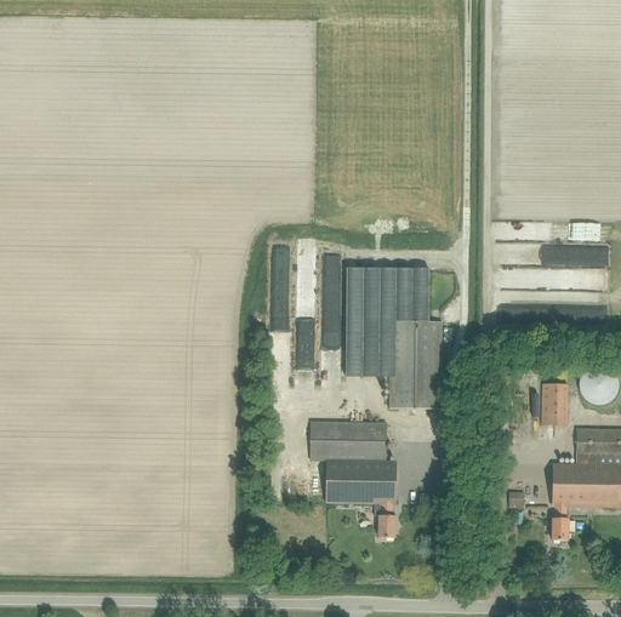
[(506,236),(539,236),(539,220),(506,220),(506,236)]
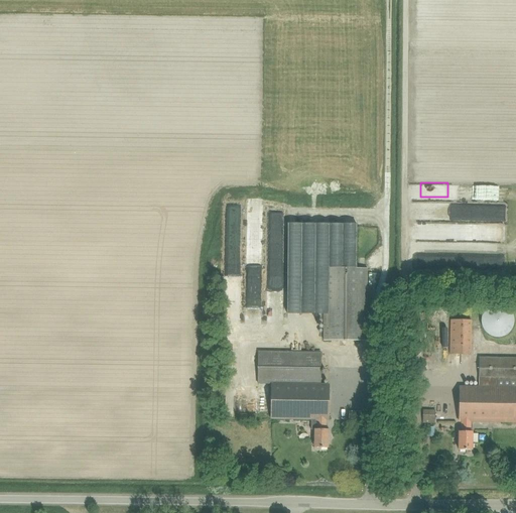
[(287,311),(324,311),(324,265),(356,265),(356,222),(288,222),(287,311)]
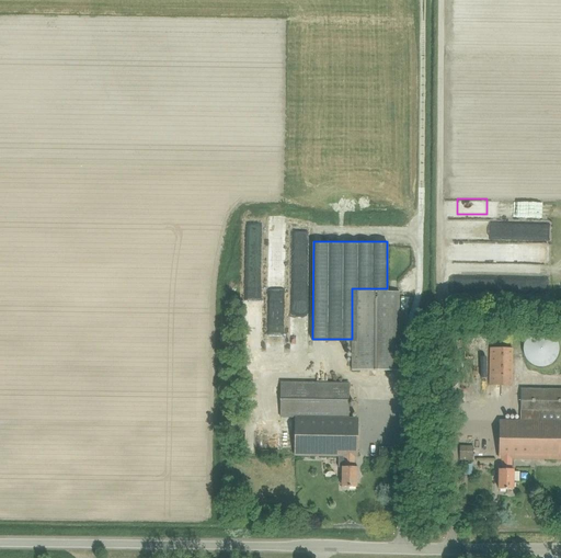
[(352,339),(352,367),(398,367),(399,288),(387,288),(352,288),(352,339)]
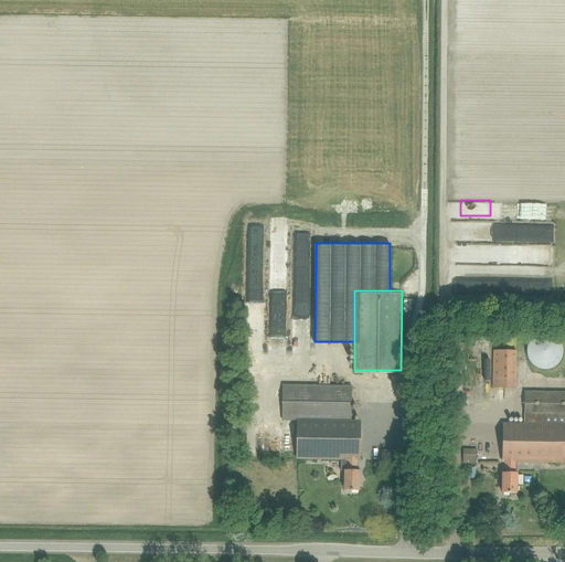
[(546,367),(547,367),(550,366),(551,366),(553,364),(554,364),(555,363),(556,362),(557,361),(558,360),(560,359),(560,358),(561,357),(561,356),(562,354),(562,353),(562,351),(563,350),(563,348),(563,347),(562,345),(562,343),(562,342),(561,340),(560,339),(558,337),(557,336),(556,335),(555,333),(554,332),(553,332),(551,331),(550,331),(548,330),(546,330),(545,330),(544,330),(543,330),(540,330),(539,331),(537,331),(536,332),(534,333),(533,333),(532,335),(531,336),(530,338),(529,339),(528,340),(528,342),(526,343),(526,346),(526,347),(526,349),(526,350),(526,351),(526,353),(526,354),(528,356),(528,357),(529,358),(530,359),(530,360),(531,361),(532,362),(533,363),(535,364),(536,364),(537,366),(540,366),(541,367),(543,367),(544,367),(546,367)]
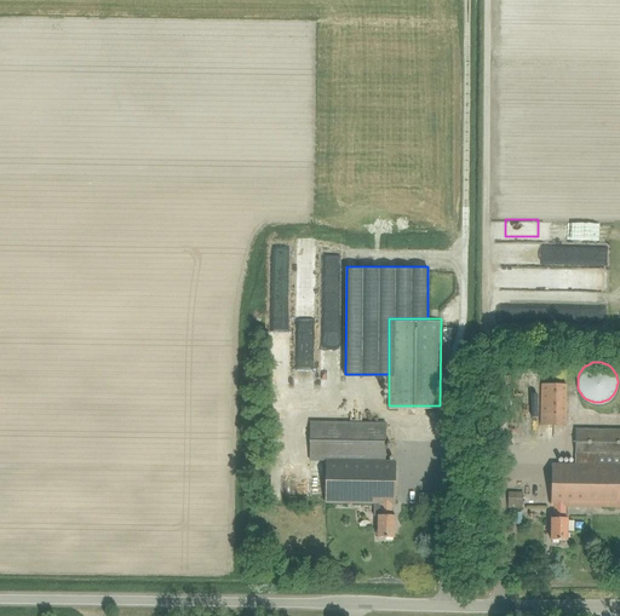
[(567,422),(567,381),(540,381),(540,422),(567,422)]
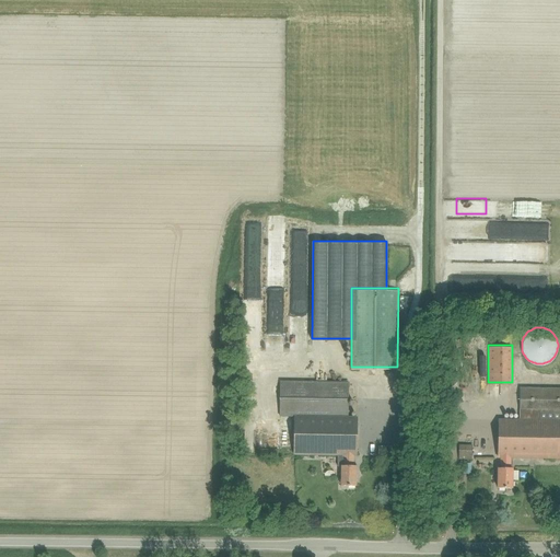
[(295,414),(348,415),(349,379),(280,378),(279,414),(295,415),(295,414)]
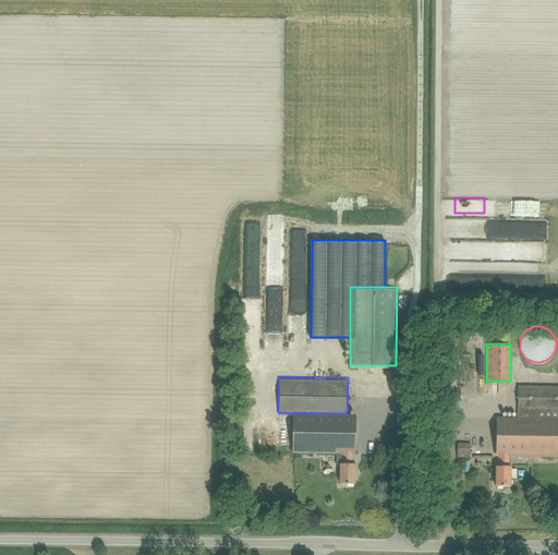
[(557,454),(557,384),(519,384),(518,415),(497,415),(496,454),(499,454),(499,465),(496,465),(496,484),(510,484),(510,465),(508,465),(509,454),(557,454)]
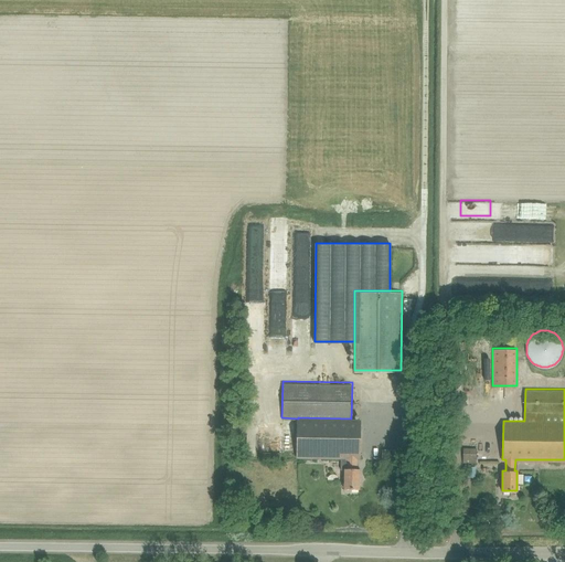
[(360,419),(351,419),(298,417),(298,419),(297,456),(341,456),(341,468),(344,468),(344,487),(359,488),(360,467),(356,467),(356,456),(360,456),(360,419)]
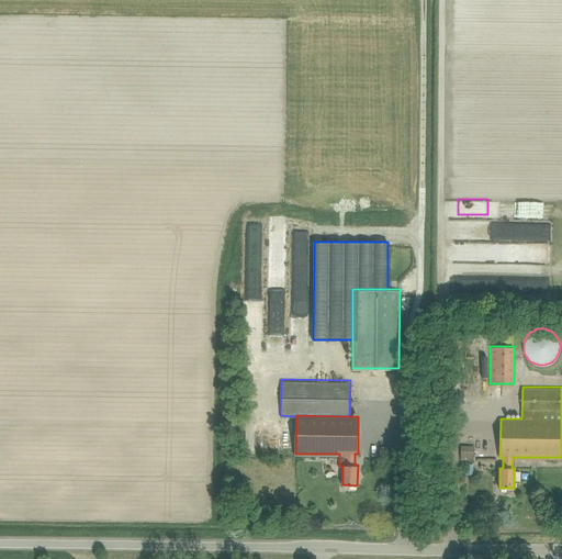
[(473,456),(474,444),(461,444),(460,456),(473,456)]
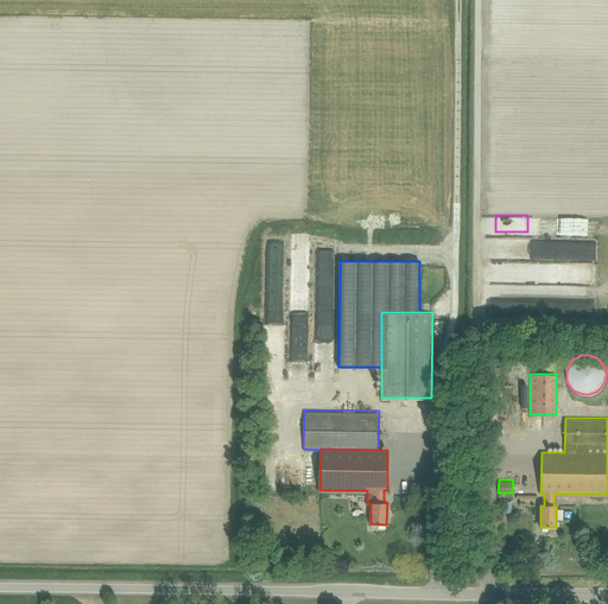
[(425,495),(425,481),(411,481),(411,495),(425,495)]
